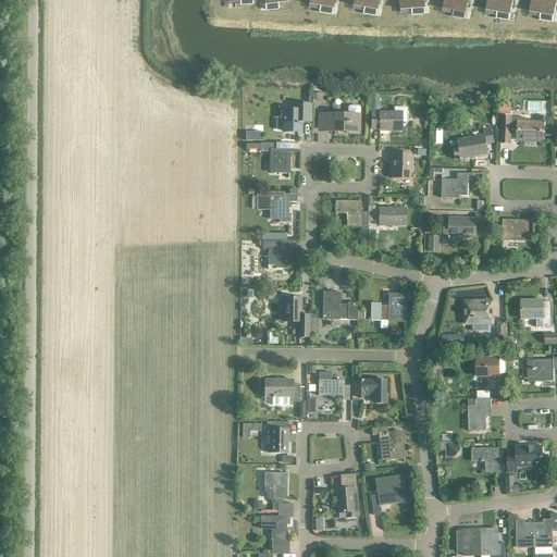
[(287,0),(263,0),(264,10),(279,9),(277,3),(288,2),(287,0)]
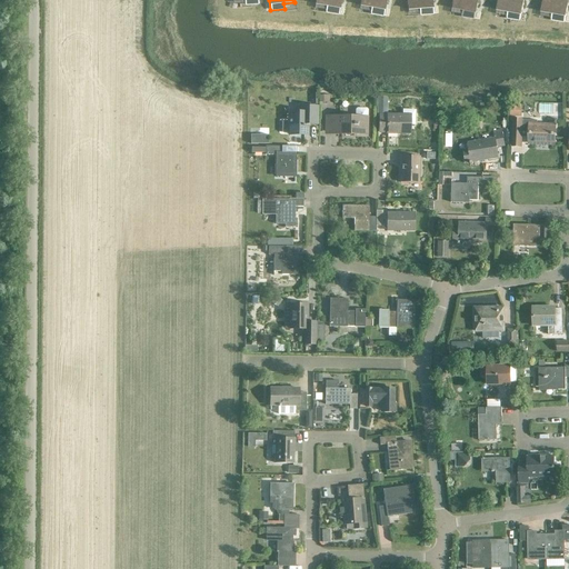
[(316,0),(315,5),(326,7),(326,12),(339,15),(340,0),(316,0)]
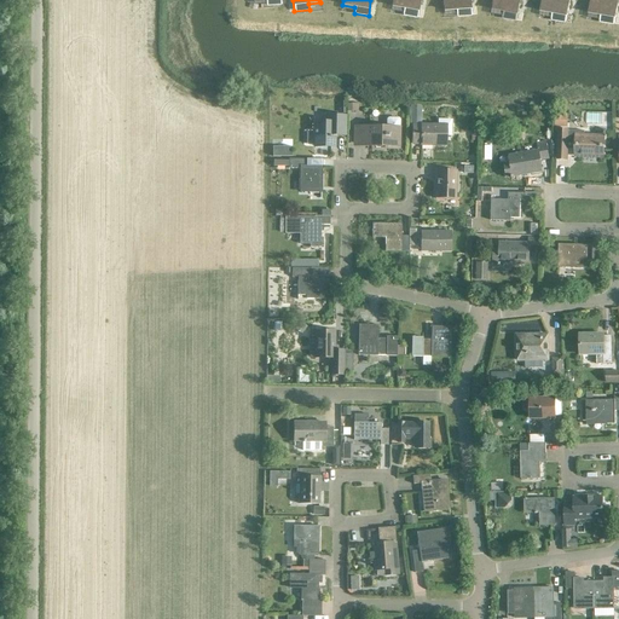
[(392,0),(392,7),(404,9),(403,15),(417,17),(420,0),(392,0)]
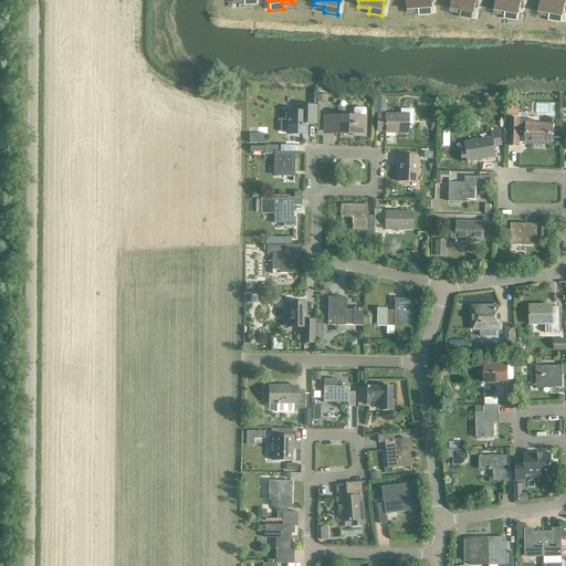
[(429,0),(405,0),(406,10),(417,9),(417,14),(431,14),(429,0)]
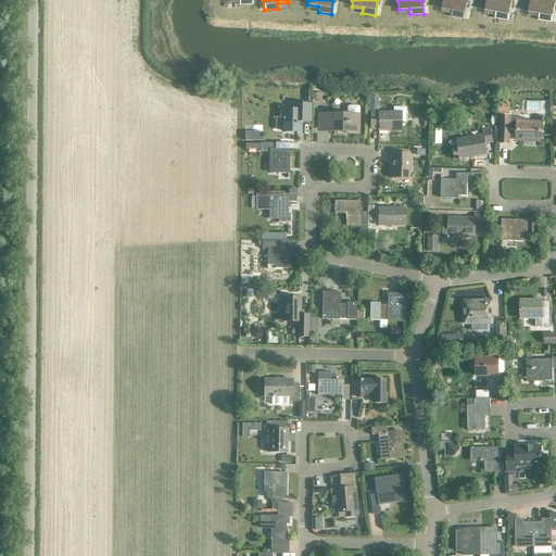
[(442,0),(441,9),(452,11),(451,16),(464,19),(466,0),(442,0)]
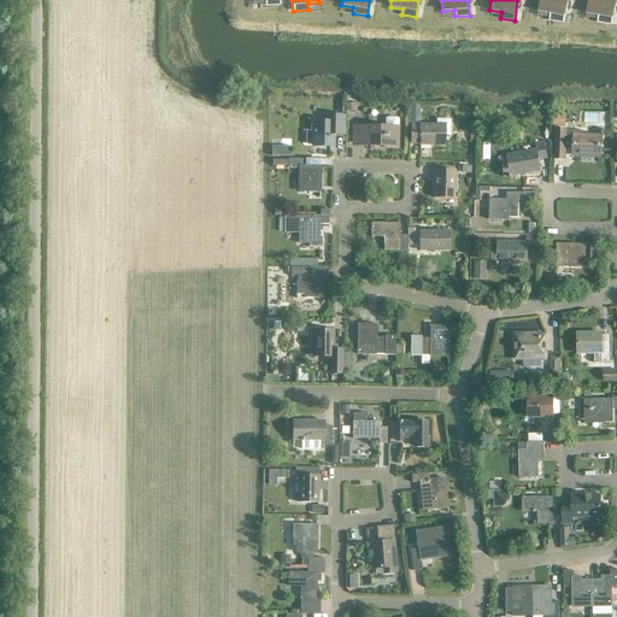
[(559,0),(540,0),(539,12),(551,13),(550,19),(564,22),(568,1),(559,0)]
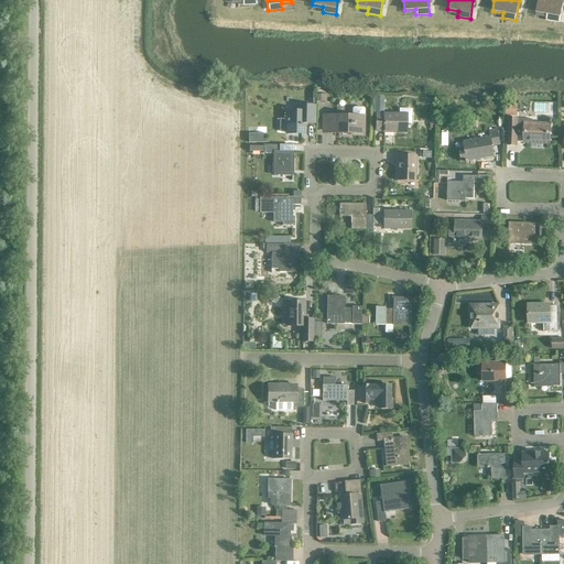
[(545,0),(538,0),(535,12),(546,14),(546,20),(560,22),(563,3),(545,0)]
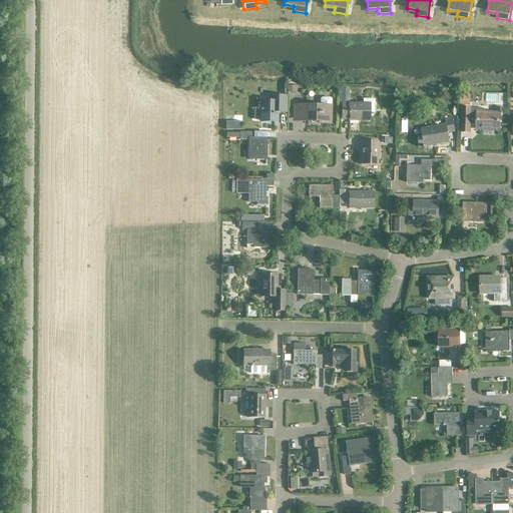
[(349,87),(341,87),(340,104),(348,105),(349,87)]
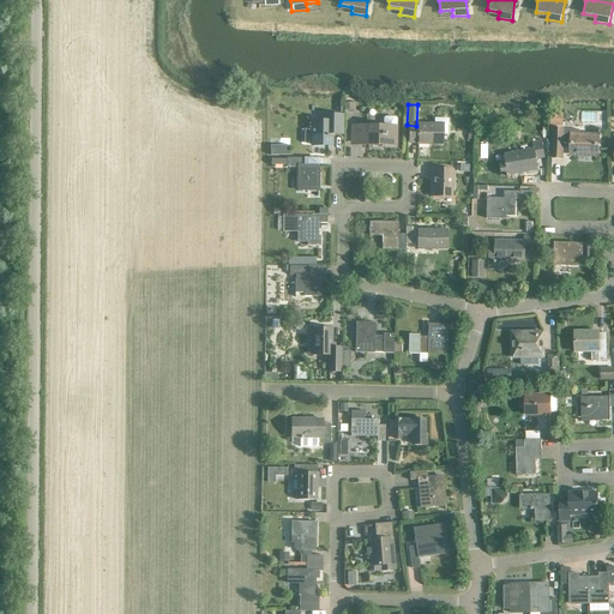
[(551,114),(549,127),(563,127),(563,114),(551,114)]
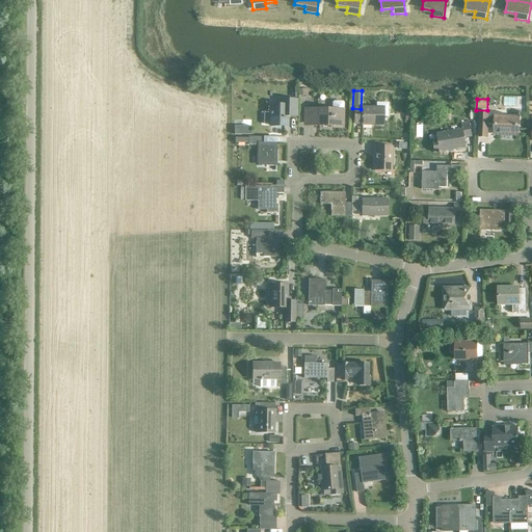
[(266,114),(263,114),(263,125),(266,125),(270,125),(270,127),(287,127),(287,106),(290,106),(290,112),(297,113),(297,100),(278,100),(278,106),(270,106),(270,114),(266,114)]
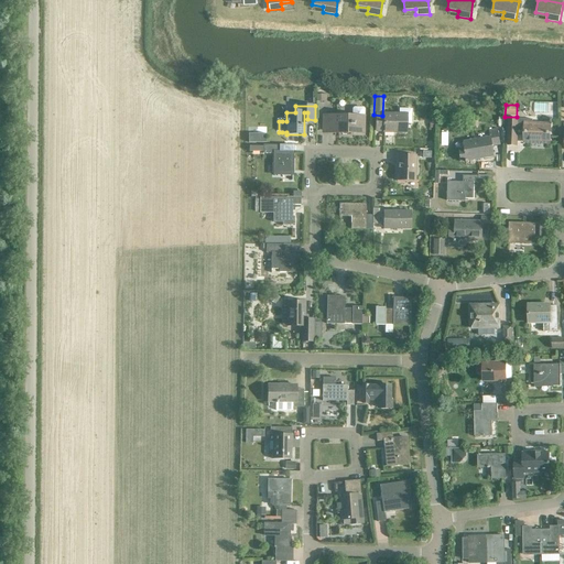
[(350,110),(350,117),(323,116),(322,131),(329,132),(329,134),(362,134),(364,110),(361,109),(353,109),(350,110)]
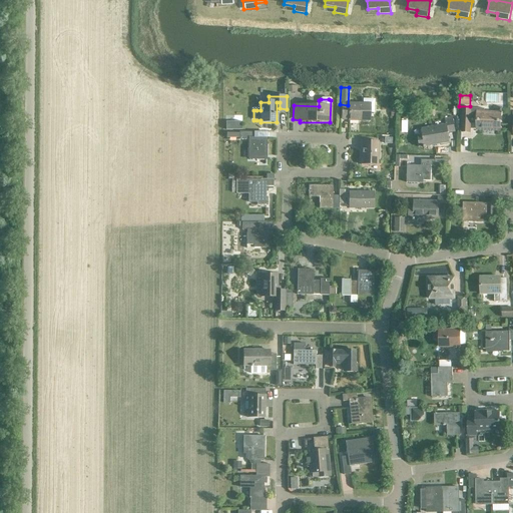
[(374,113),(374,100),(362,99),(362,105),(349,104),(349,105),(342,105),(342,120),(349,120),(349,121),(368,121),(369,112),(374,113)]
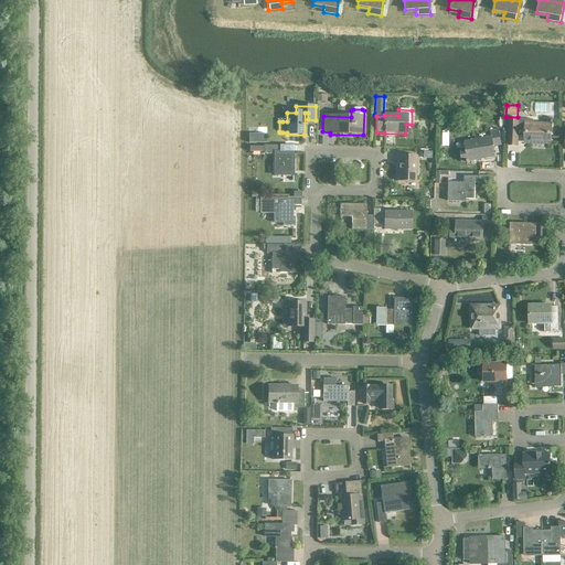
[(550,145),(550,126),(533,125),(533,120),(518,120),(518,119),(509,119),(508,146),(516,147),(518,131),(525,131),(524,142),(550,145)]
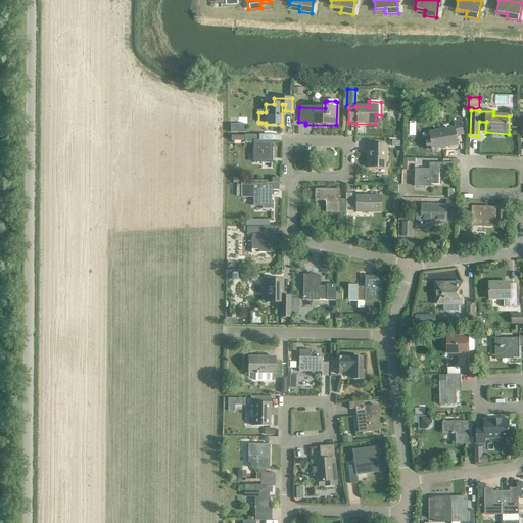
[(456,136),(463,135),(461,121),(453,122),(454,129),(429,133),(430,139),(425,140),(427,150),(457,146),(456,136)]
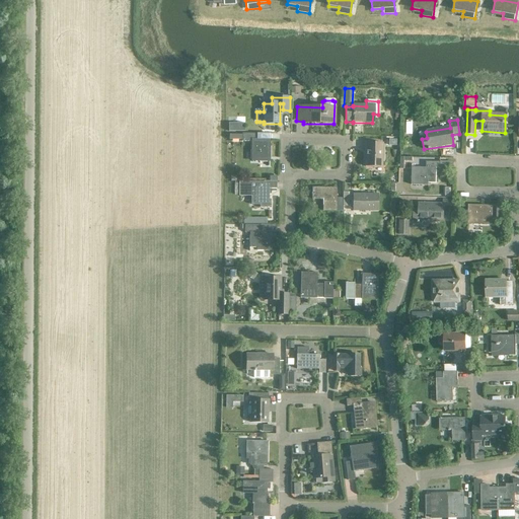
[(244,124),(228,124),(228,132),(244,132),(244,124)]
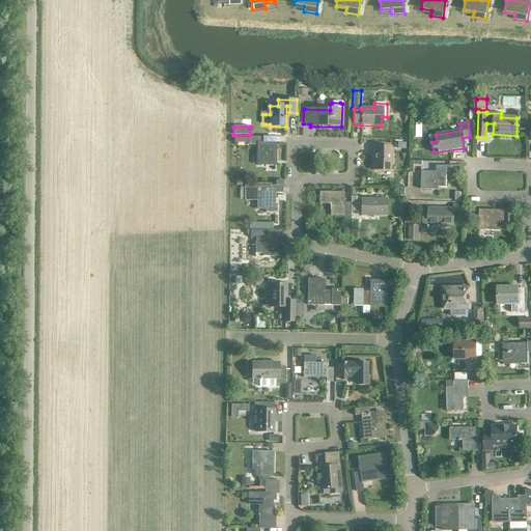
[(234,138),(234,143),(247,144),(247,145),(257,146),(257,165),(275,165),(275,144),(262,144),(262,138),(247,137),(247,138),(234,138)]
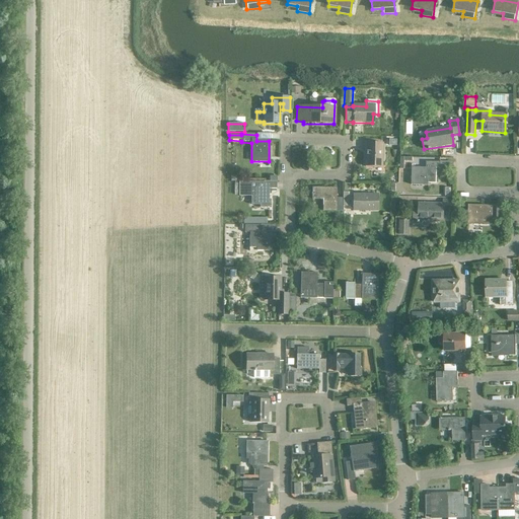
[(363,144),(363,153),(365,153),(365,167),(381,168),(382,144),(363,144)]
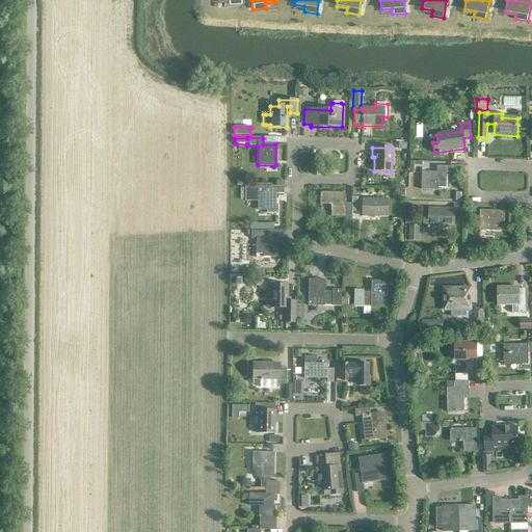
[(451,174),(451,166),(436,166),(435,173),(422,173),(421,188),(447,188),(447,174),(451,174)]
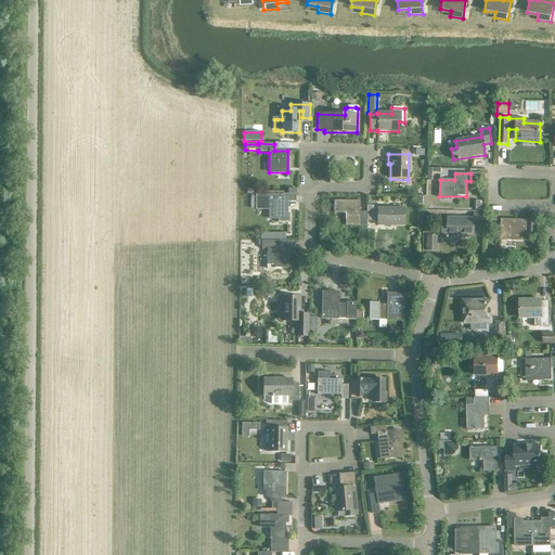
[(287,222),(287,203),(295,203),(295,195),(287,195),(281,195),(281,196),(256,196),(255,210),(268,210),(268,220),(278,220),(278,222),(287,222)]
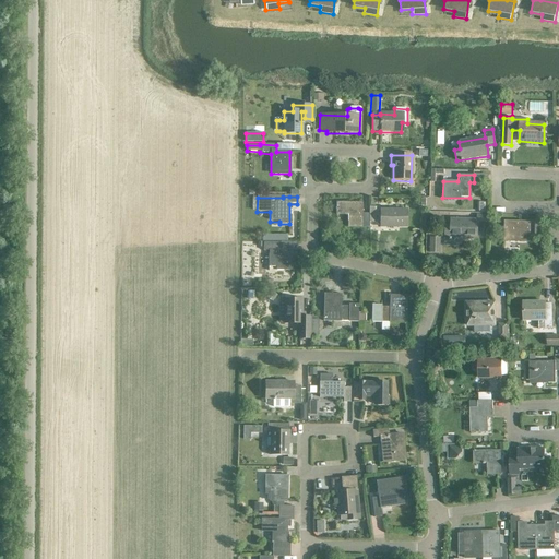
[(368,223),(368,215),(361,215),(361,204),(335,203),(335,215),(347,216),(347,228),(361,228),(368,228),(368,223)]
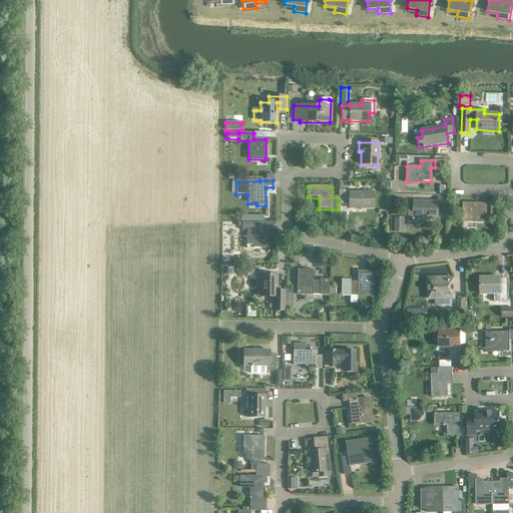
[(338,191),(338,197),(338,204),(348,204),(348,209),(373,209),(373,193),(345,193),(345,191),(338,191)]
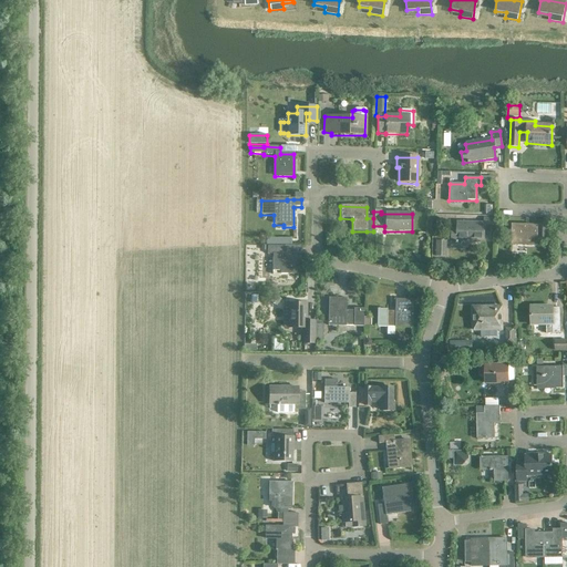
[(492,233),(492,219),(484,219),(484,224),(457,224),(456,232),(452,230),(451,243),(484,244),(484,233),(492,233)]
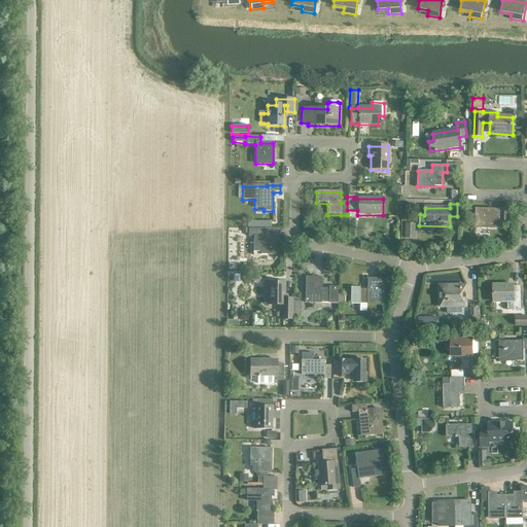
[(499,230),(499,209),(475,209),(475,229),(499,230)]
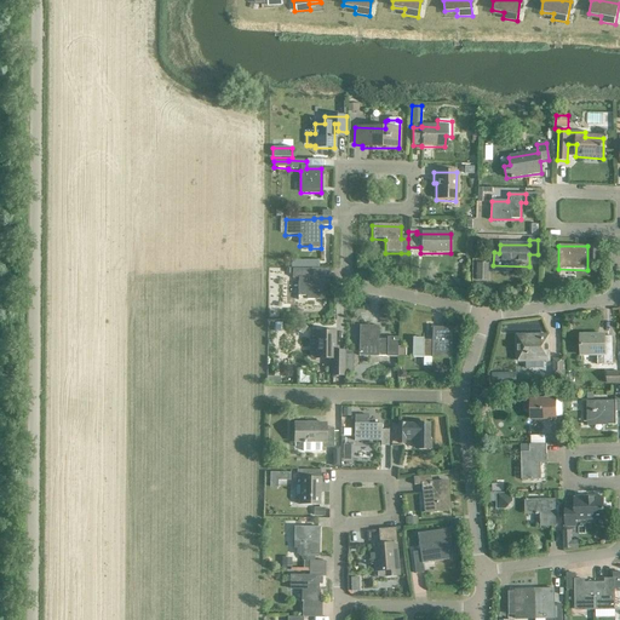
[(488,264),(477,264),(477,280),(488,280),(488,264)]
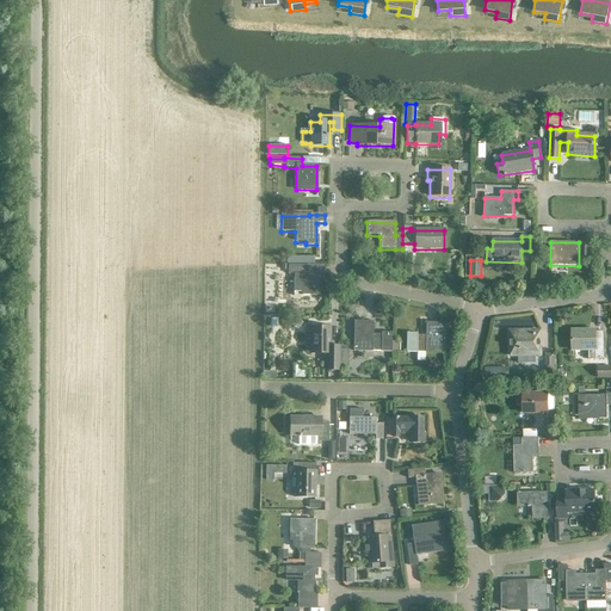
[(287,266),(287,275),(292,275),(292,292),(301,292),(301,296),(320,296),(320,275),(306,275),(306,266),(287,266)]
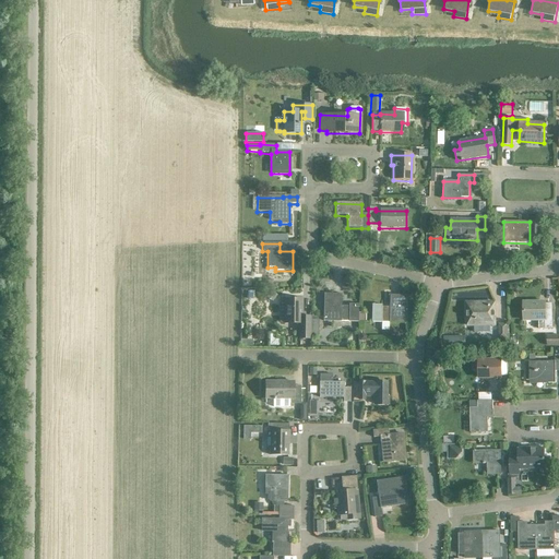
[(416,253),(409,258),(413,262),(419,258),(416,253)]
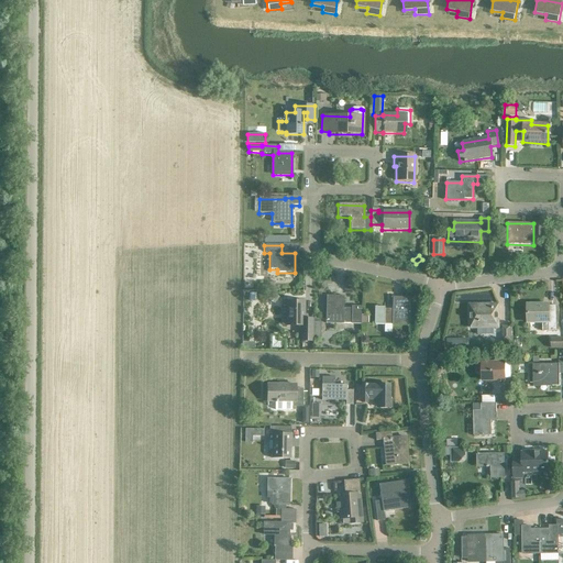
[(272,295),(267,300),(274,305),(278,298),(272,295)]
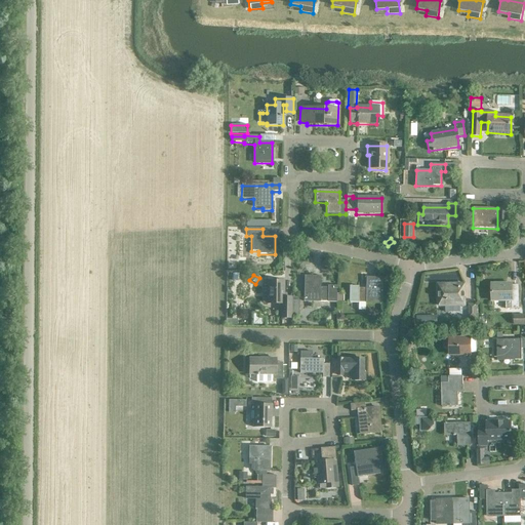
[(304,276),(304,287),(303,301),(336,303),(336,295),(336,286),(327,286),(327,290),(320,290),(320,277),(304,276)]
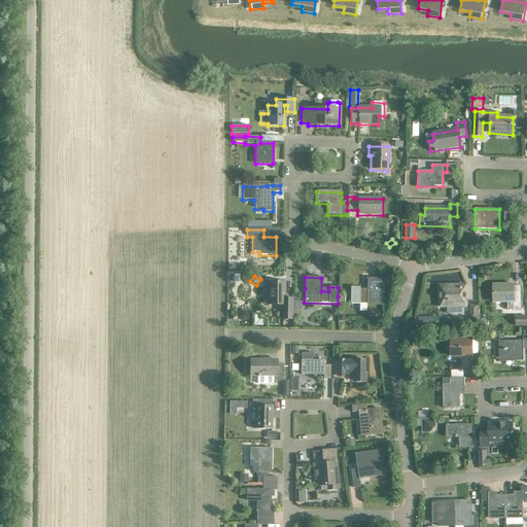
[(350,288),(350,305),(383,305),(383,279),(366,279),(366,292),(359,292),(359,288),(350,288)]
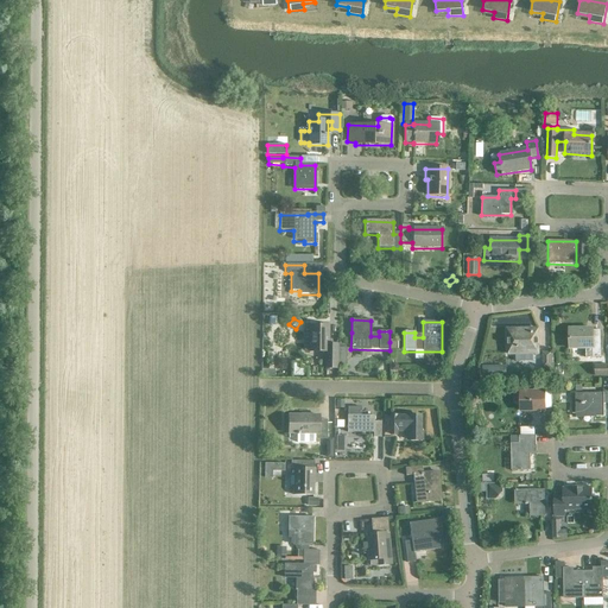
[(337,349),(337,346),(328,346),(328,327),(309,327),(309,353),(324,353),(324,369),(337,369),(337,366),(337,349)]
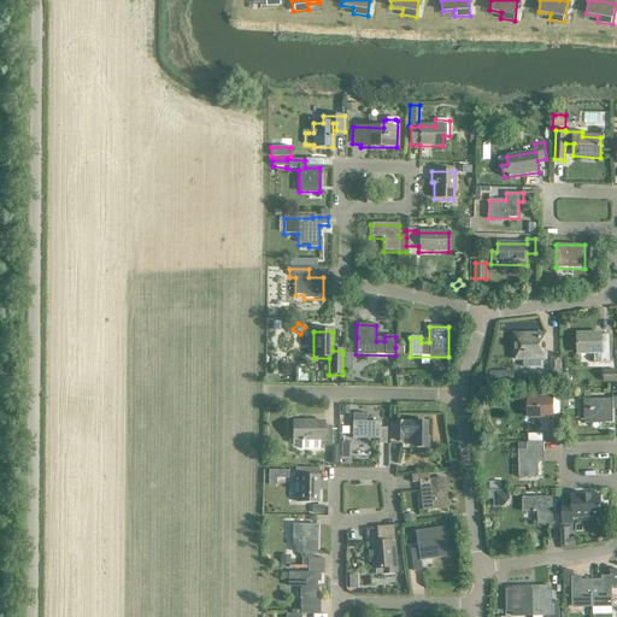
[(546,335),(515,336),(515,360),(522,360),(522,366),(540,366),(540,360),(546,360),(546,338),(546,335)]
